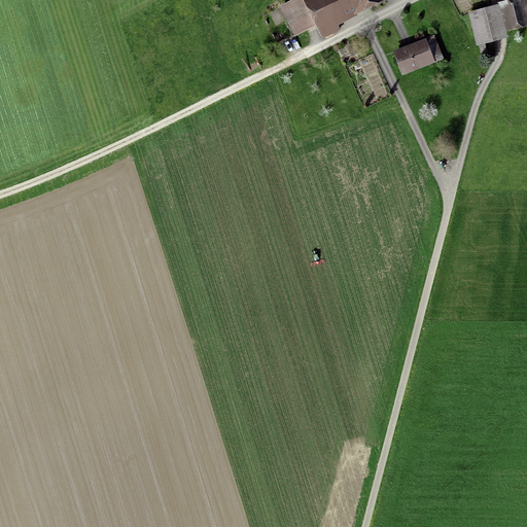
[(296,34),(317,24),(306,0),(292,0),(282,5),(296,34)]
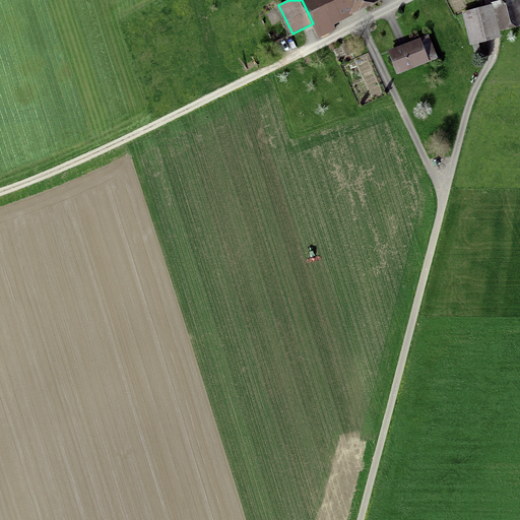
[(302,0),(313,23),(320,37),(335,28),(330,19),(369,0),(302,0)]
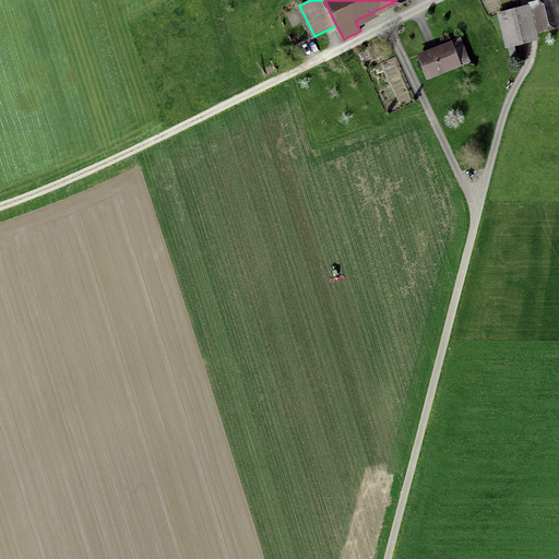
[(558,0),(551,0),(552,1),(534,7),(539,27),(558,22),(558,0)]
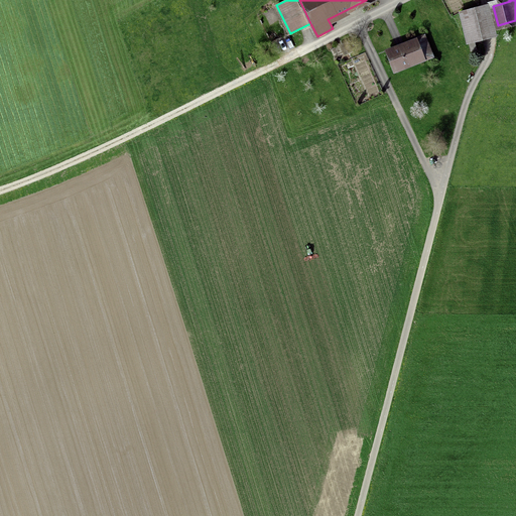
[(475,9),(460,13),(468,43),(483,39),(475,9)]
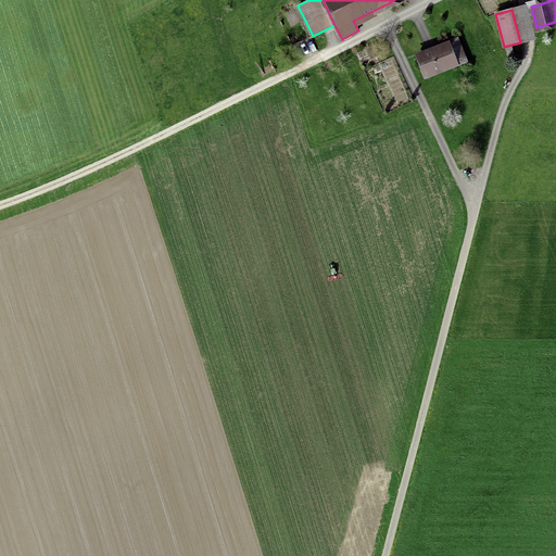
[(418,58),(426,75),(442,68),(443,71),(456,66),(447,46),(418,58)]
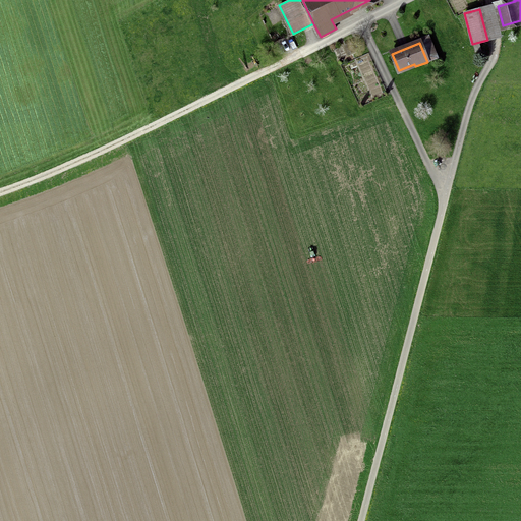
All buildings are outlined.
